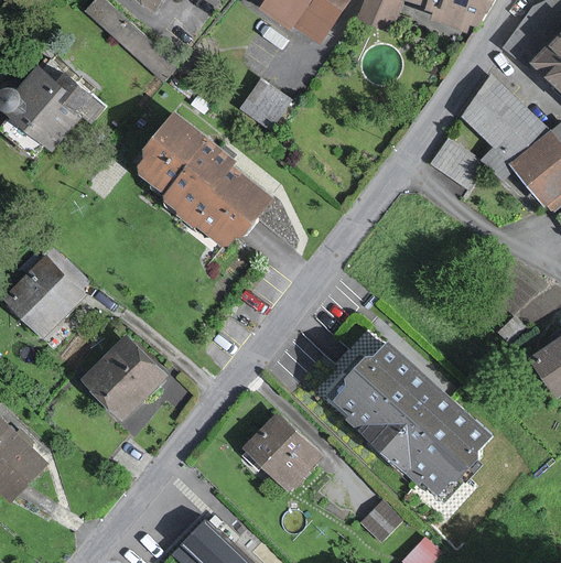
[(160,79),(175,64),(103,0),(92,0),(83,10),(160,79)]
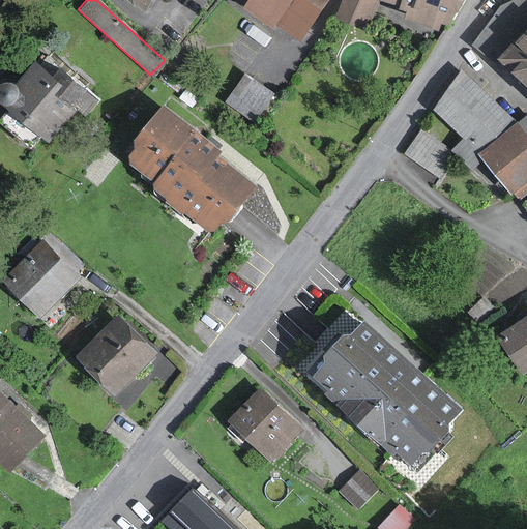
[(251,0),(301,34),(324,0),(251,0)]
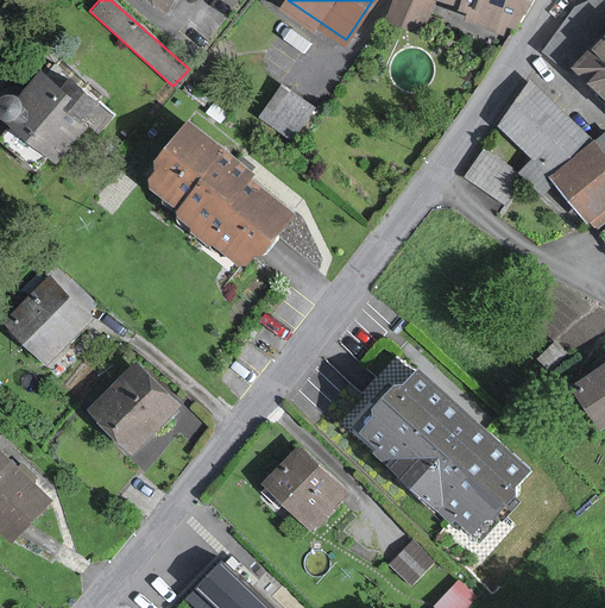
[(449,0),(455,2),(455,0),(394,0),(388,18),(418,30),(429,0),(449,0)]
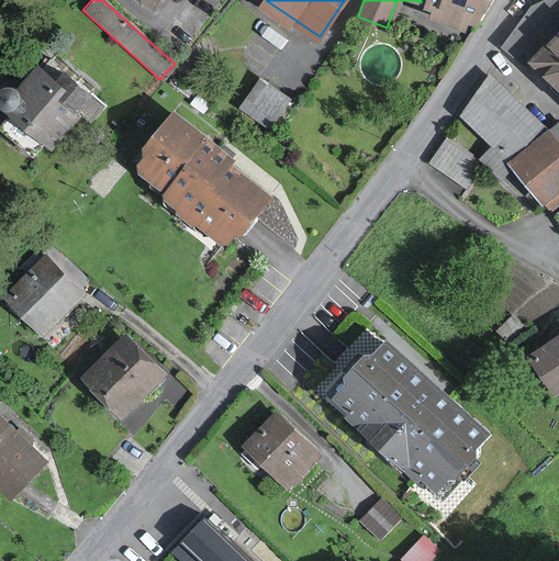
[(428,0),(425,9),(433,12),(429,20),(465,32),(467,25),(476,27),(484,0),(428,0)]
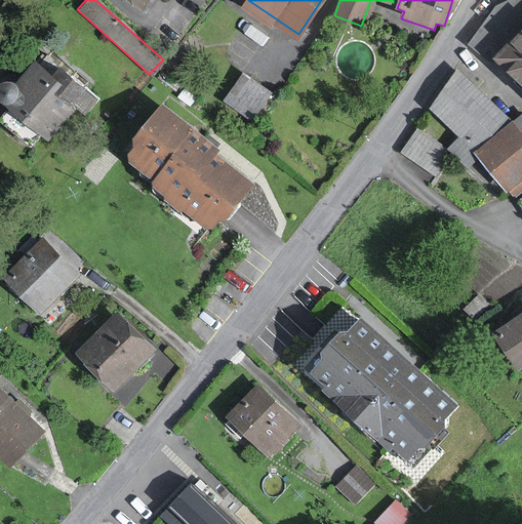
[(521,5),(515,0),(510,0),(492,11),(466,41),(521,89),(521,5)]
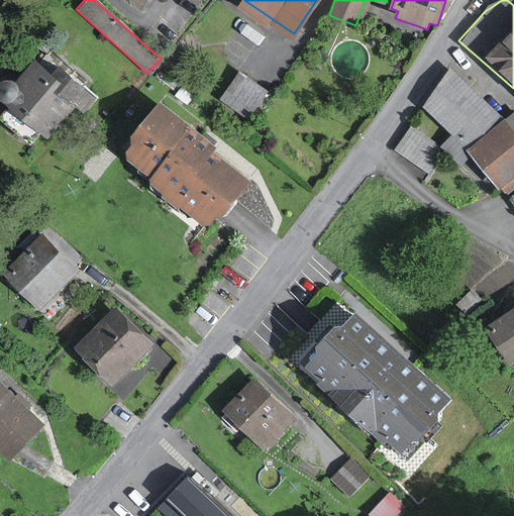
[(8,99),(9,99),(5,104),(46,135),(84,86),(59,67),(54,74),(37,62),(18,86),(18,85),(17,83),(15,82),(14,80),(12,79),(10,79),(8,79),(6,79),(4,80),(2,81),(0,82),(0,96),(2,97),(4,98),(6,99),(8,99)]
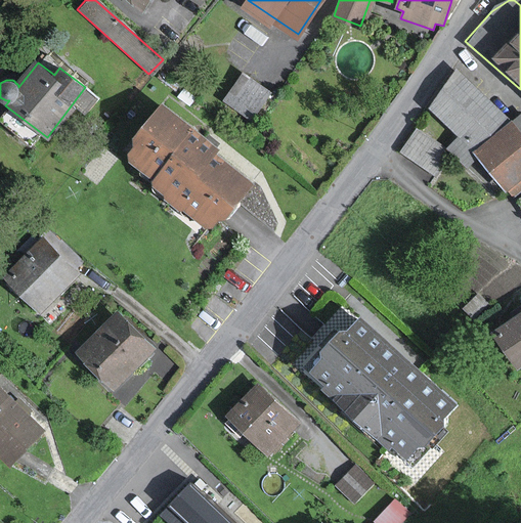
[(267,92),(242,74),(224,98),(250,117),(267,92)]
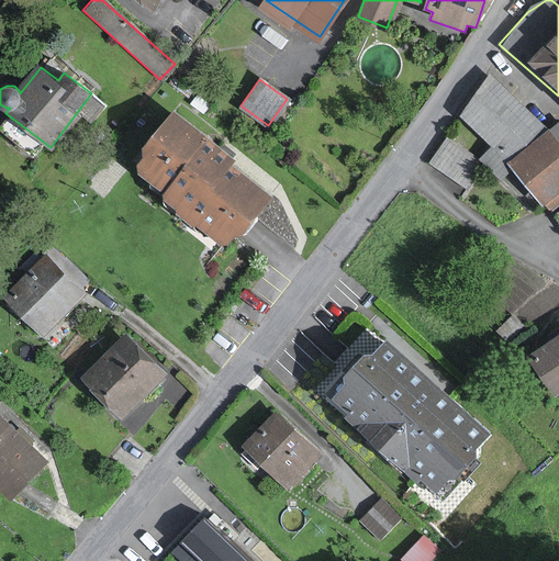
[(505,161),(539,124),(490,79),(456,115),(505,161)]
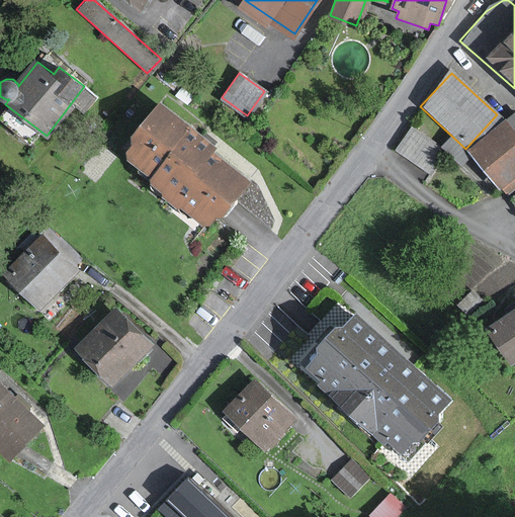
[(253,178),(162,104),(122,154),(213,228),(253,178)]
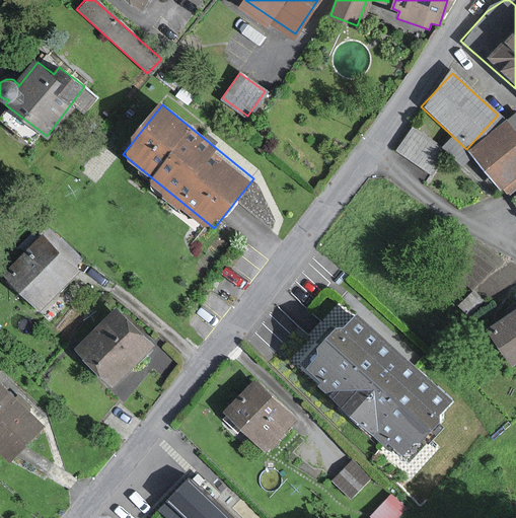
[(505,193),(515,183),(515,136),(504,121),(469,148),(505,193)]
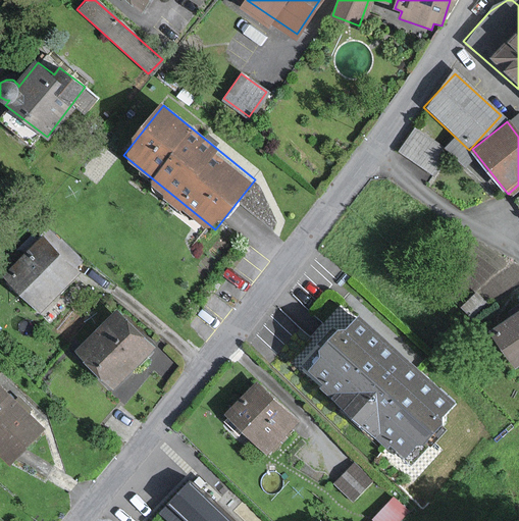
[(76,271),(41,236),(3,273),(40,309),(76,271)]
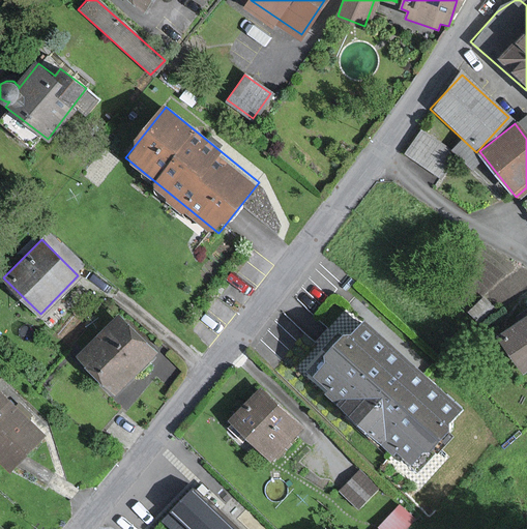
[(526,365),(526,314),(500,331),(524,369),(526,365)]
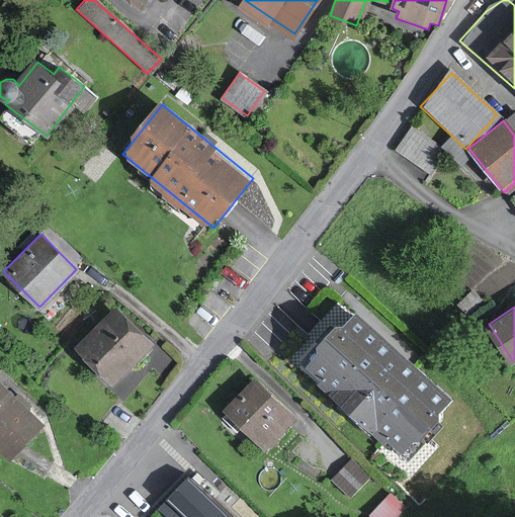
[(154,345),(113,308),(74,351),(113,388),(154,345)]
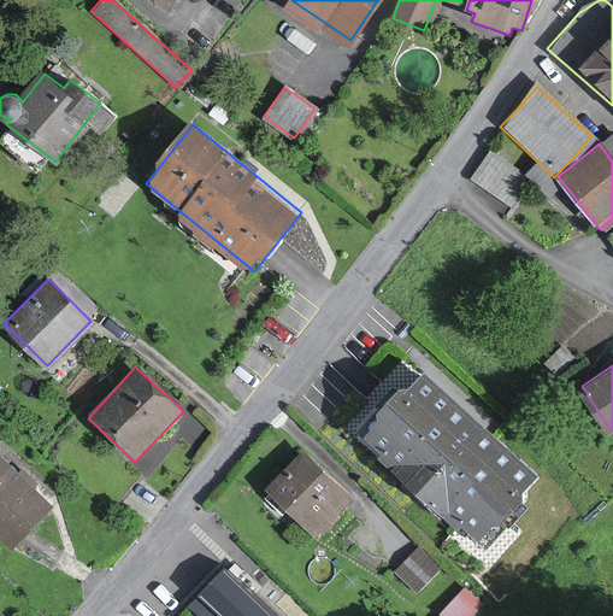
[(538,477),(425,375),(365,441),(388,462),(382,468),(446,526),(457,515),(482,538),(538,477)]
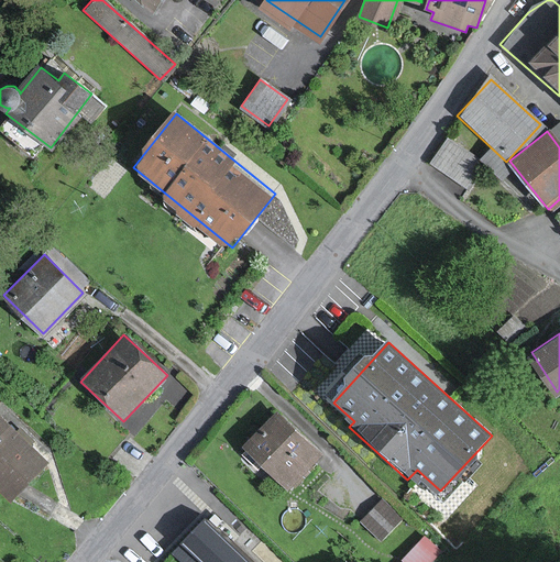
[(321,455),(274,411),(240,448),(287,492),(321,455)]
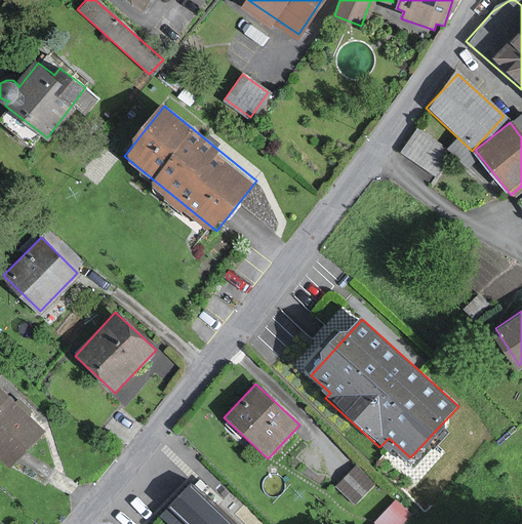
[(29,411),(0,389),(0,458),(12,469),(42,430),(25,416),(29,411)]
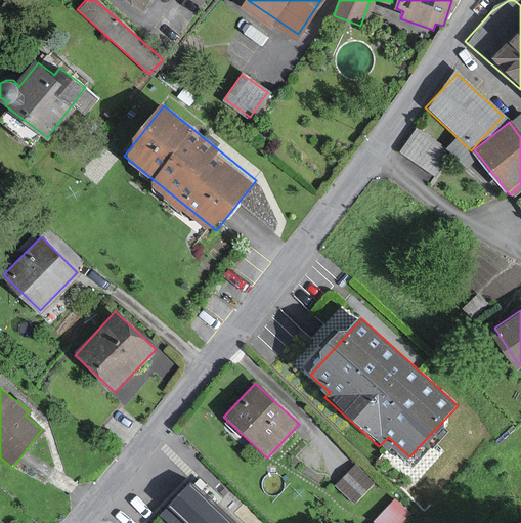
[(371,480),(353,465),(336,484),(352,499),(371,480)]
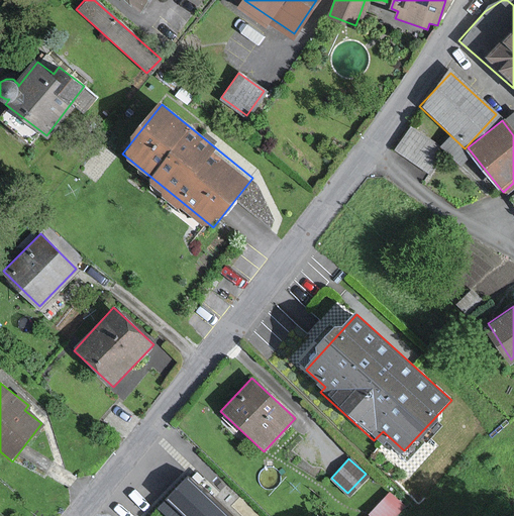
[(227,515),(187,477),(157,507),(165,515),(227,515)]
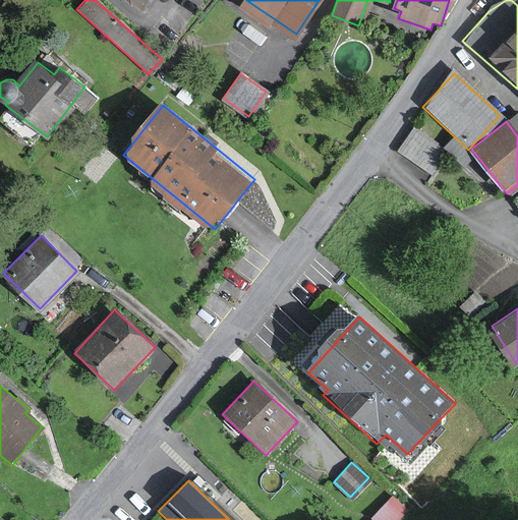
[(393,519),(404,509),(391,497),(371,517),(375,519),(393,519)]
